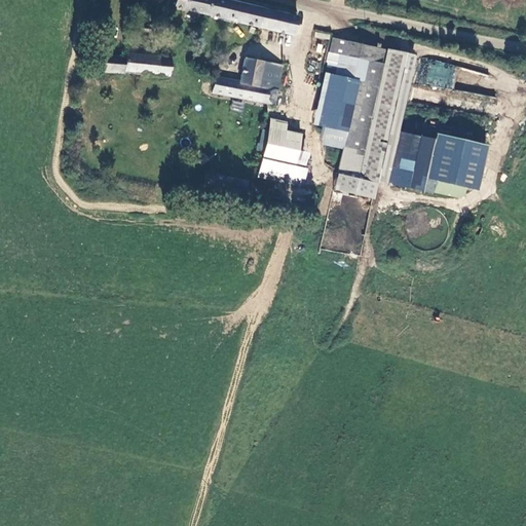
[(294,19),(219,0),(171,0),(170,6),(290,36),(294,19)]
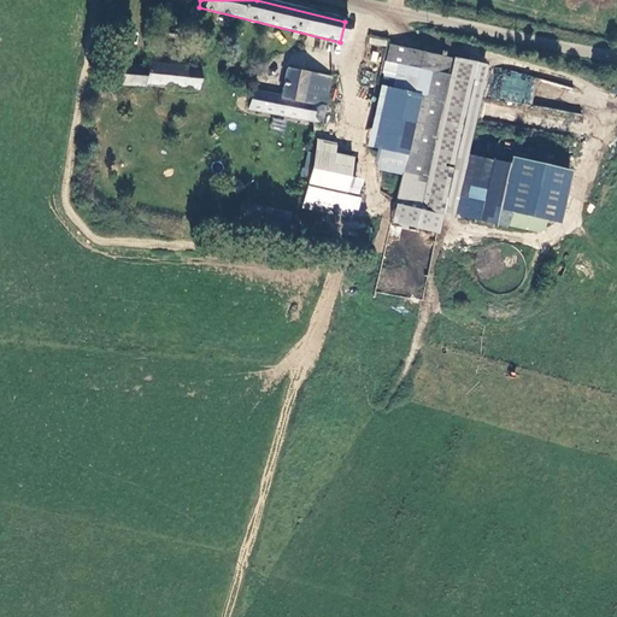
[(369,43),(386,47),(388,40),(371,36),(369,43)]
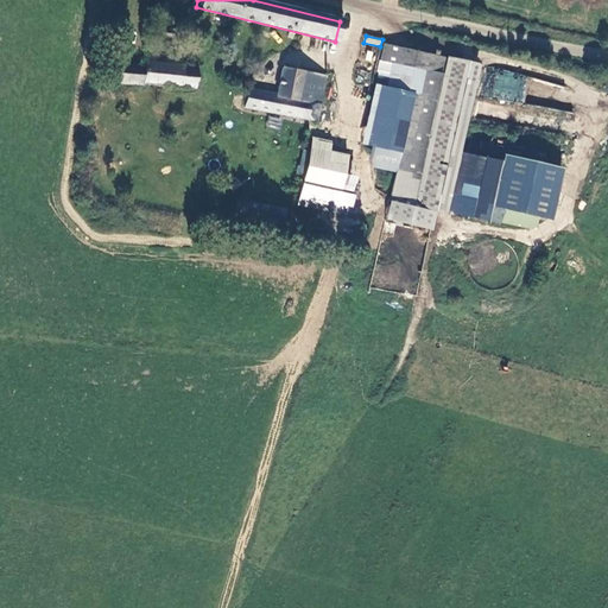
[(397,58),(418,62),(415,87),(382,82),(372,143),(401,149),(393,197),(438,206),(466,56),(444,52),(443,52),(382,42),(380,55),(390,57),(397,58)]
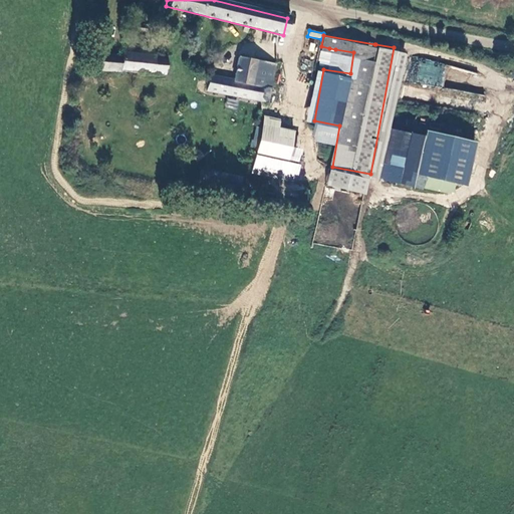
[(97,54),(96,68),(166,71),(167,53),(154,53),(154,43),(120,41),(120,55),(97,54)]
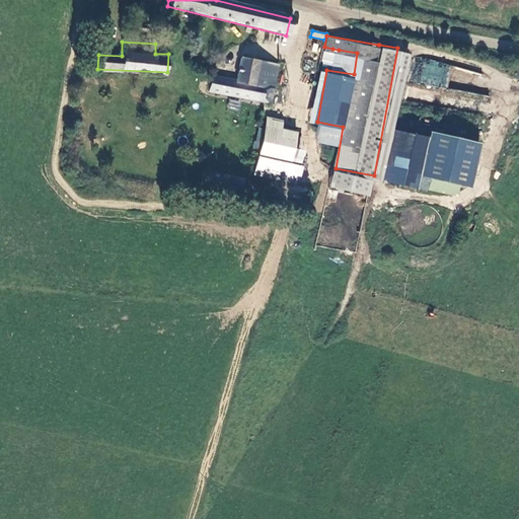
[(208,91),(271,103),(278,65),(240,58),(235,81),(211,76),(208,91)]
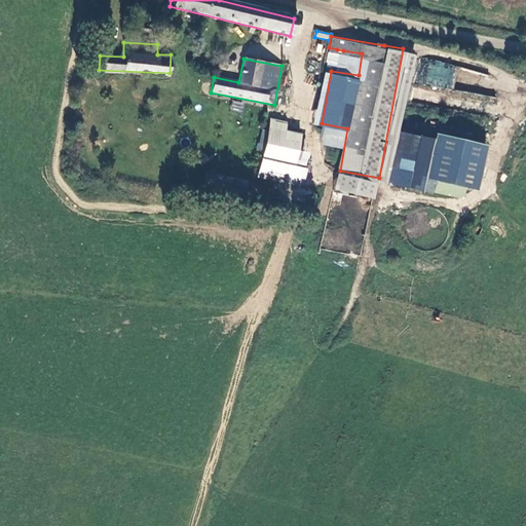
[(451,86),(452,81),(453,68),(427,66),(425,84),(451,86)]
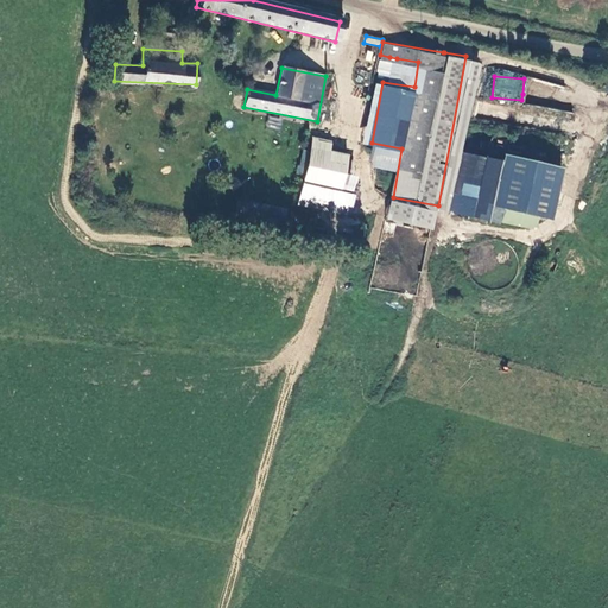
[(268,115),(266,126),(280,128),(282,119),(268,115)]
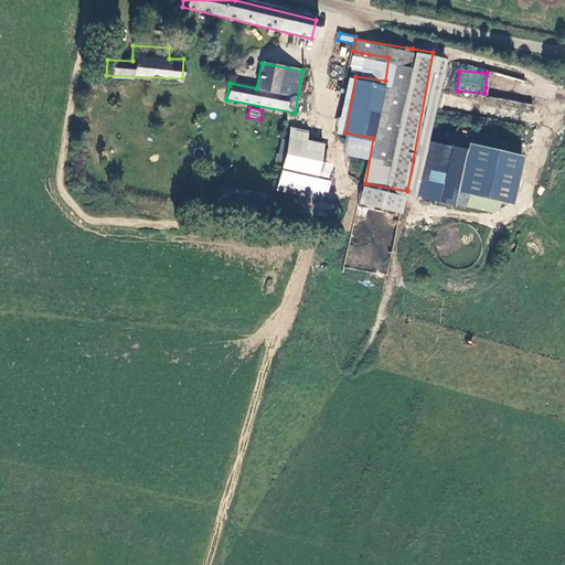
[(332,147),(283,138),(277,170),(284,171),(280,190),(347,202),(349,184),(327,180),(332,147)]
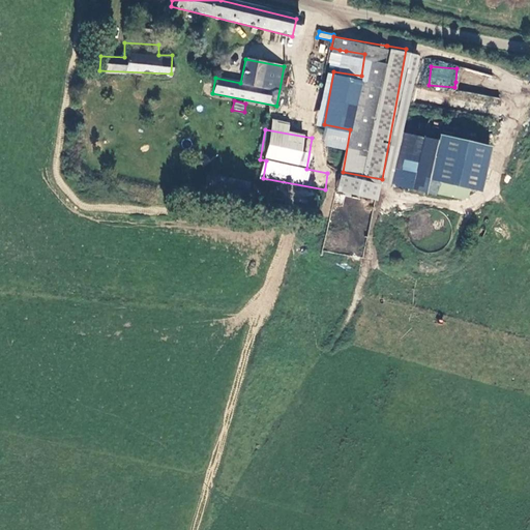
[(439,140),(406,133),(398,169),(432,177),(431,179),(481,192),(493,146),(440,134),(439,140)]
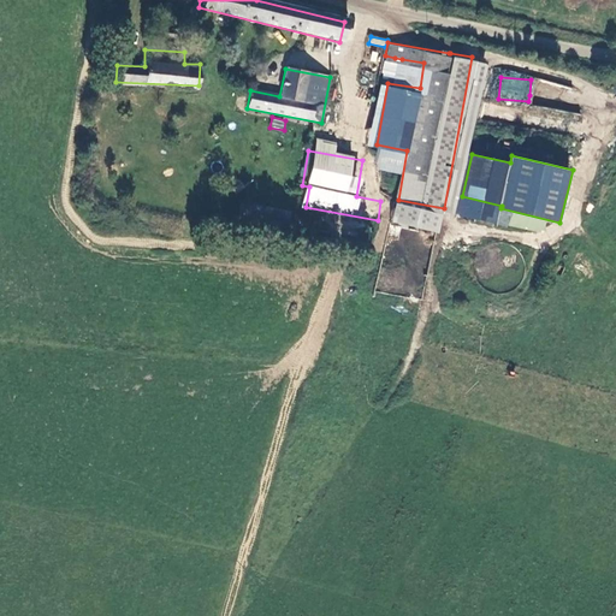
[(291,212),(244,203),(241,223),(289,231),(291,212)]
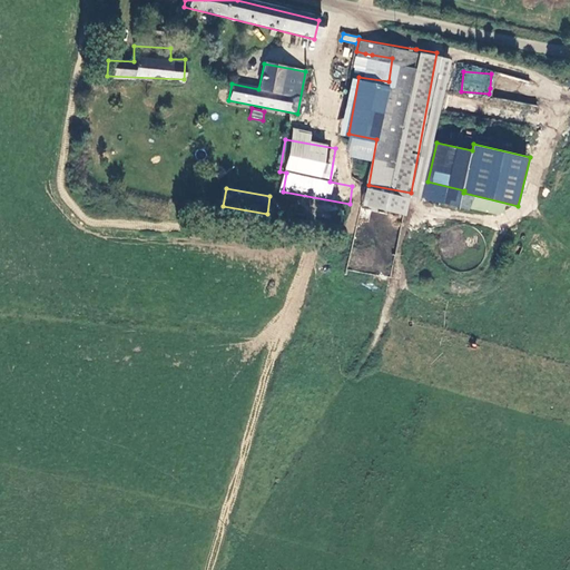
[(324,217),(333,214),(328,206),(321,209),(324,217)]
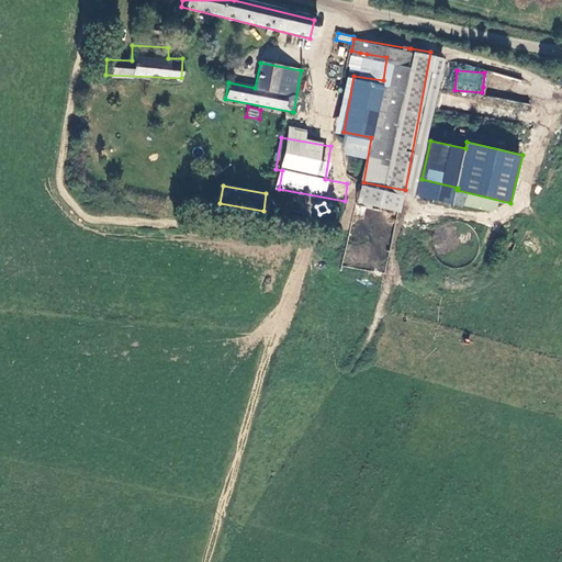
[(447,217),(430,253),(460,267),(476,232),(447,217)]
